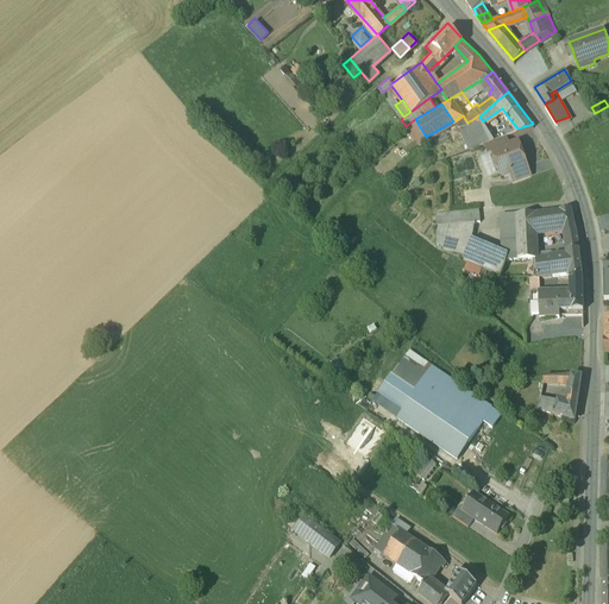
[(468,123),(462,126),(471,139),(477,136),(481,142),(485,140),(493,138),(488,130),(483,121),(479,117),(478,115),(468,123)]
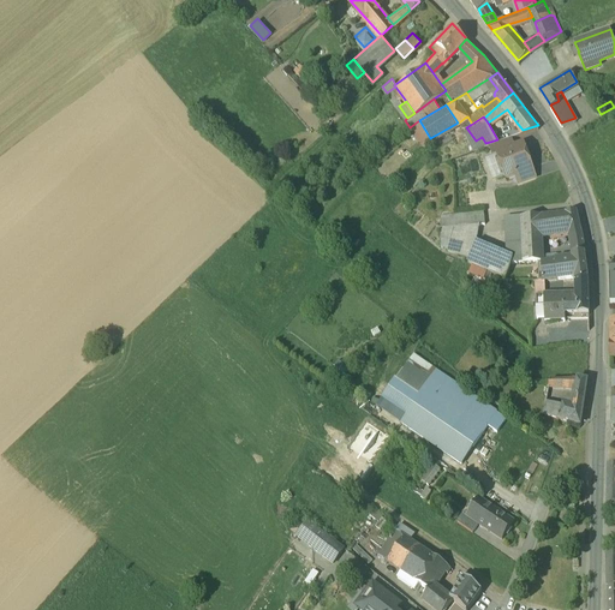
[(497,139),(490,142),(494,153),(497,151),(497,150),(514,144),(511,135),(508,135),(497,139)]
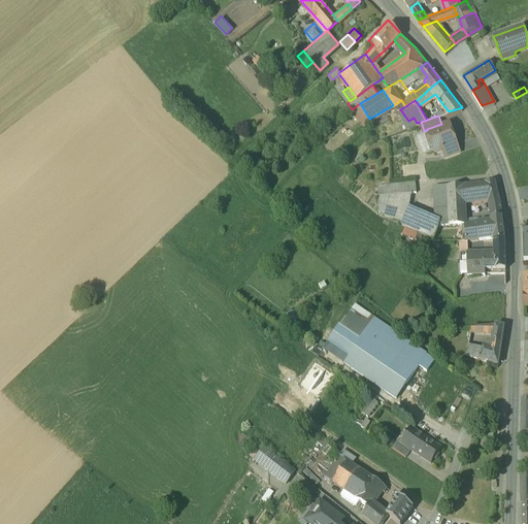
[(441,124),(427,129),(427,130),(433,149),(442,145),(456,141),(450,122),(441,124)]
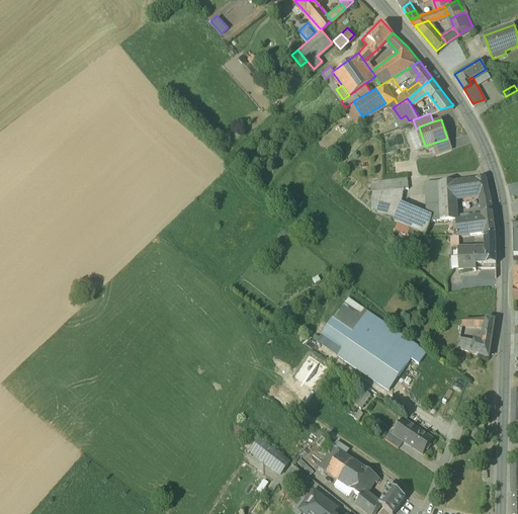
[(341,131),(336,136),(339,139),(344,135),(341,131)]
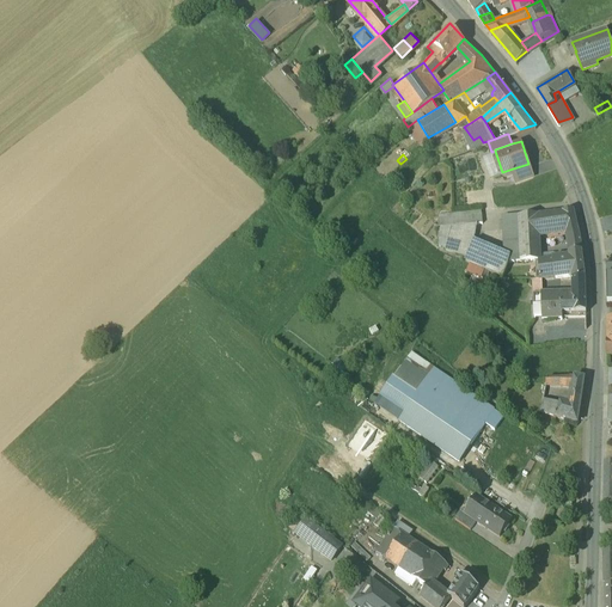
[(528,164),(513,169),(515,179),(532,173),(528,164)]
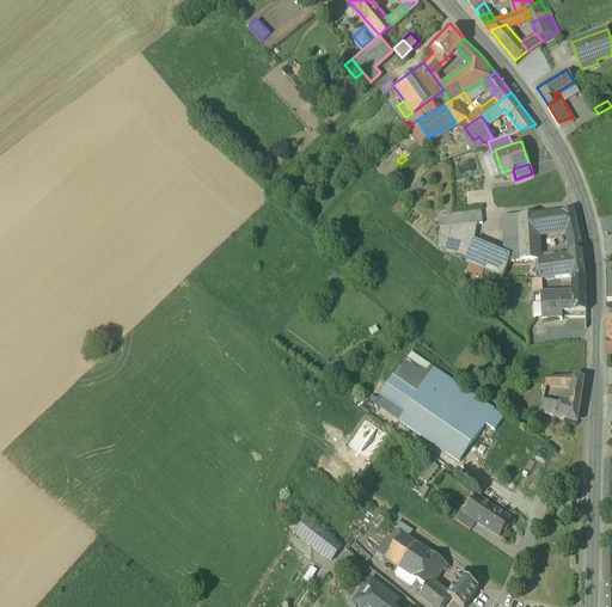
[(571,206),(538,210),(538,231),(567,227),(569,239),(580,238),(573,206),(571,206)]
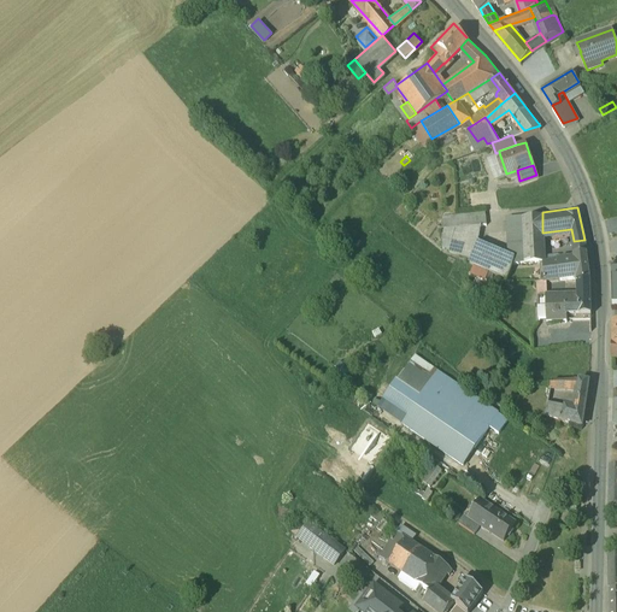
[(485,210),(441,213),(442,225),(480,222),(486,221),(485,210)]
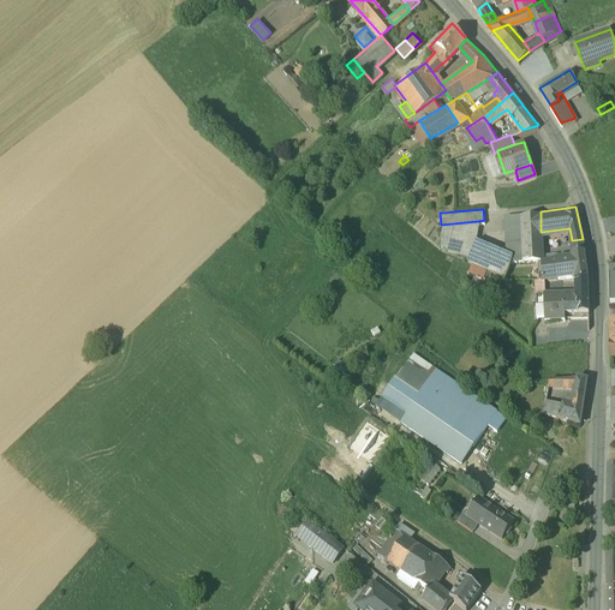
[(541,211),(521,213),(523,249),(523,258),(542,257),(541,232),(541,211)]
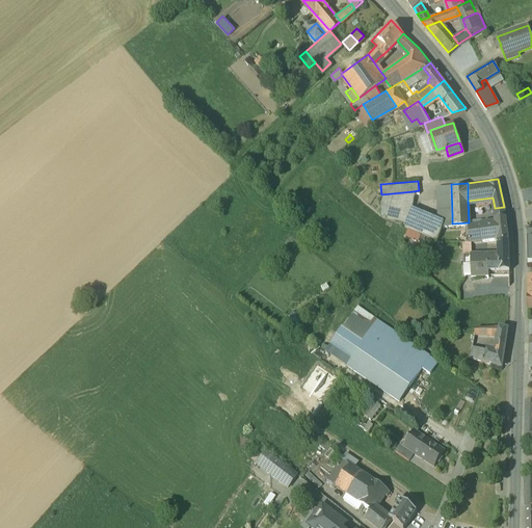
[(451,184),(439,185),(440,215),(452,215),(451,184)]
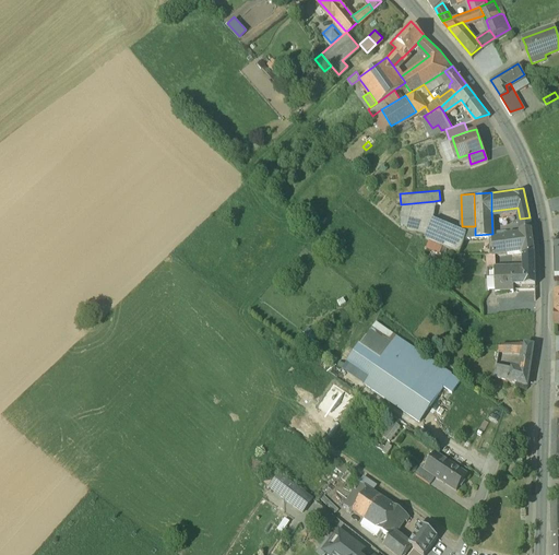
[(435,201),(401,204),(401,214),(409,214),(432,215),(435,201)]
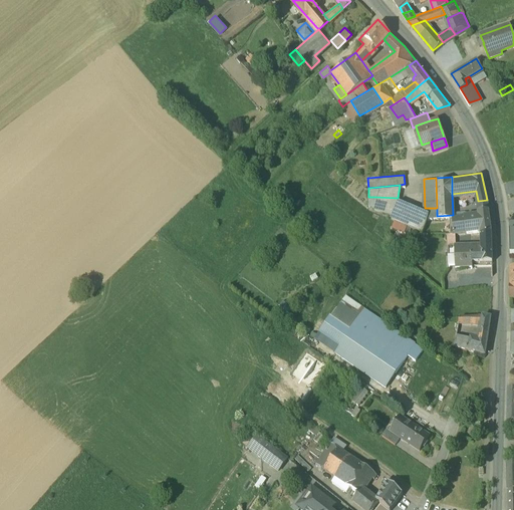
[(425,212),(398,198),(376,197),(374,204),(373,207),(394,213),(392,217),(395,218),(410,224),(421,229),(421,228),(422,229),(427,217),(425,217),(425,212)]
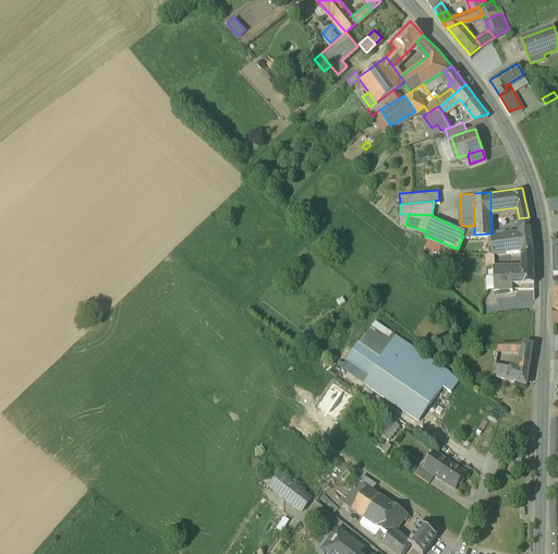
[(529,217),(519,218),(519,228),(519,232),(504,235),(506,250),(522,249),(522,252),(533,251),(529,217)]
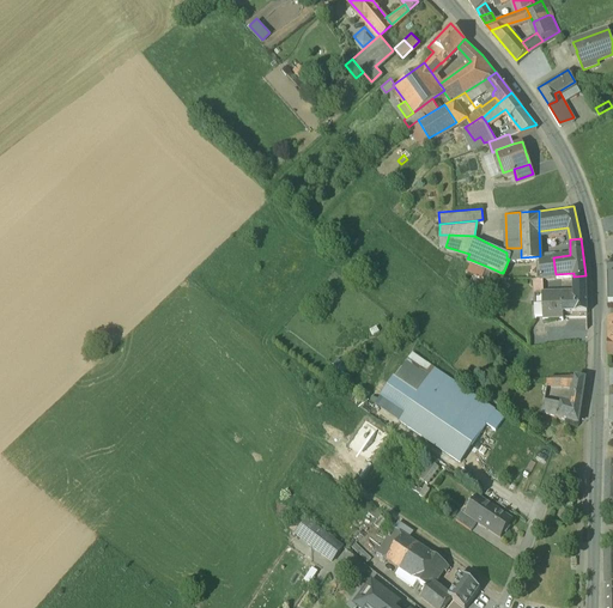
[(521,248),(507,248),(507,253),(507,259),(509,259),(521,257),(521,248)]
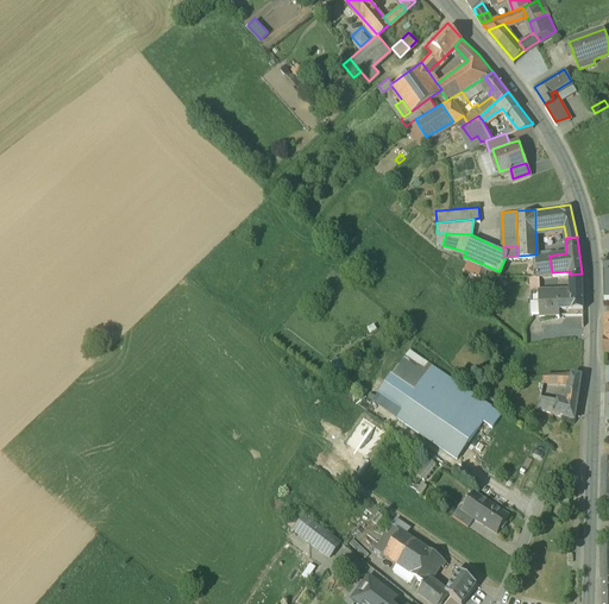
[(550,256),(535,258),(537,275),(552,272),(550,256)]
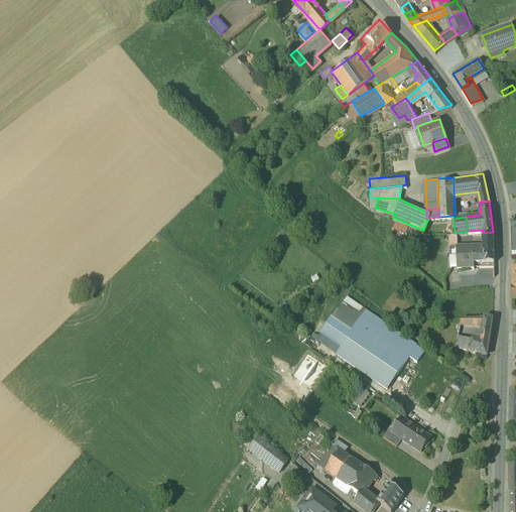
[(408,232),(411,225),(396,219),(393,226),(408,232)]
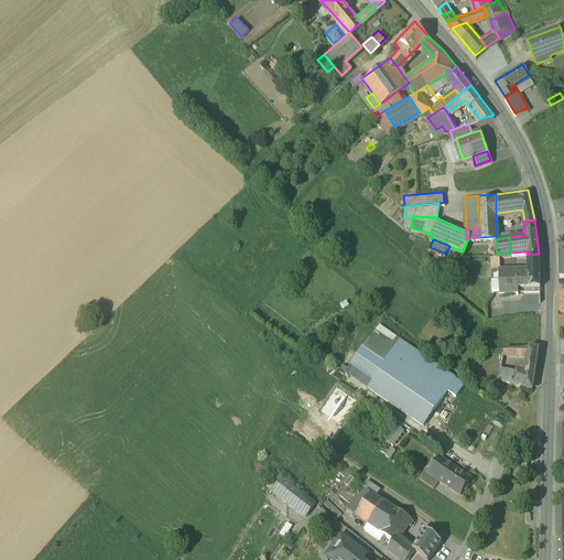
[(528,255),(528,268),(517,268),(518,284),(522,286),(540,284),(539,254),(528,255)]
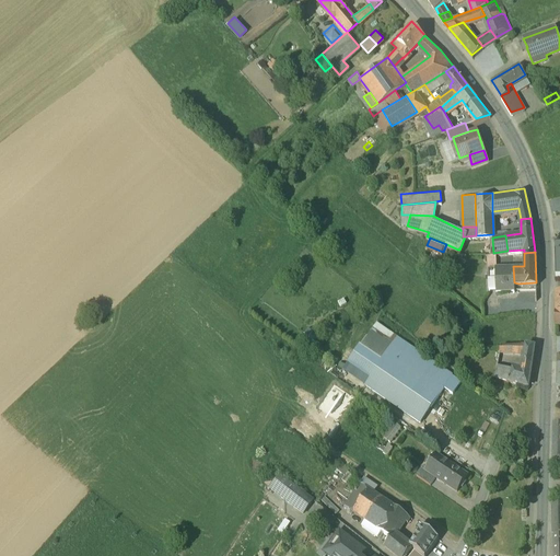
[(513,266),(499,267),(498,264),(494,264),(496,278),(496,290),(514,289),(514,282),(513,266)]
